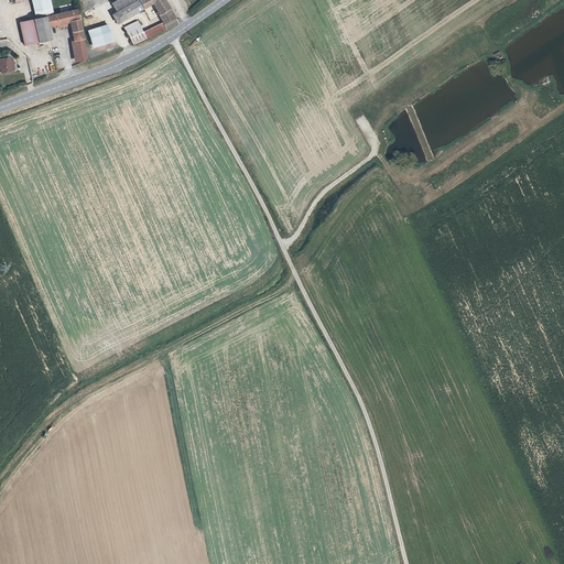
[(46,13),(50,12),(46,0),(29,0),(31,6),(33,17),(46,13)]
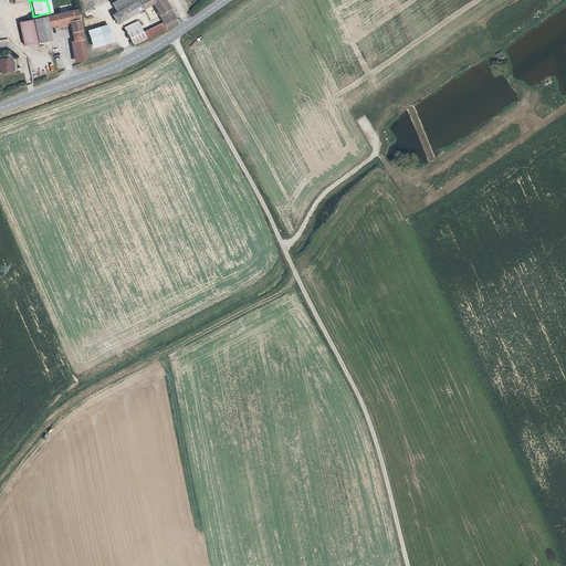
[(117,0),(111,4),(115,12),(136,0),(117,0)]
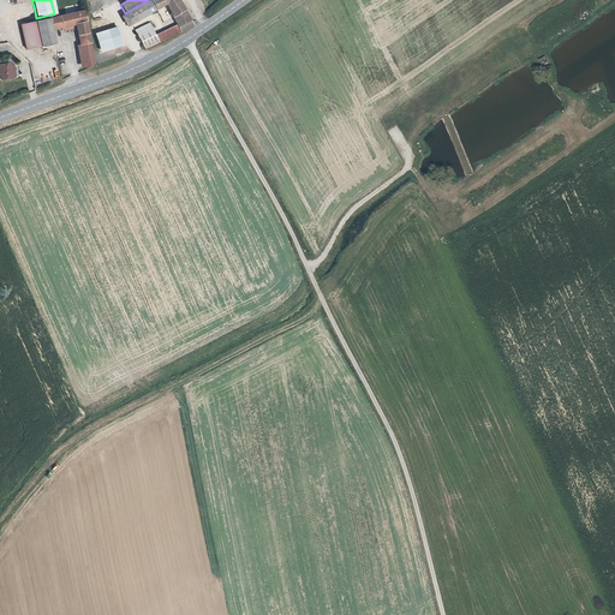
[(148,0),(121,17),(126,25),(165,4),(175,25),(179,31),(191,25),(177,0),(148,0)]
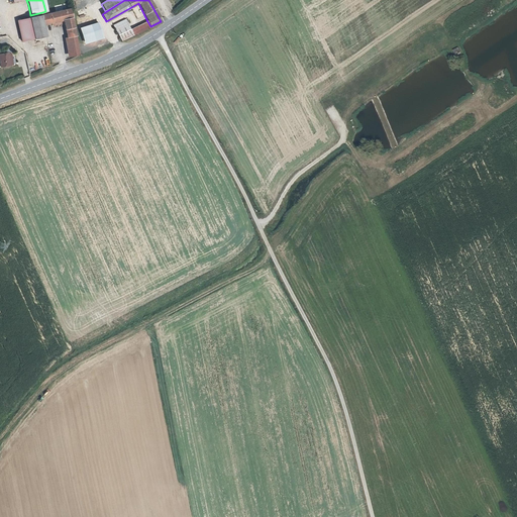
[(42,12),(30,15),(16,17),(19,37),(43,33),(41,23),(49,21),(62,19),(63,22),(66,37),(76,35),(70,7),(45,11),(42,12)]
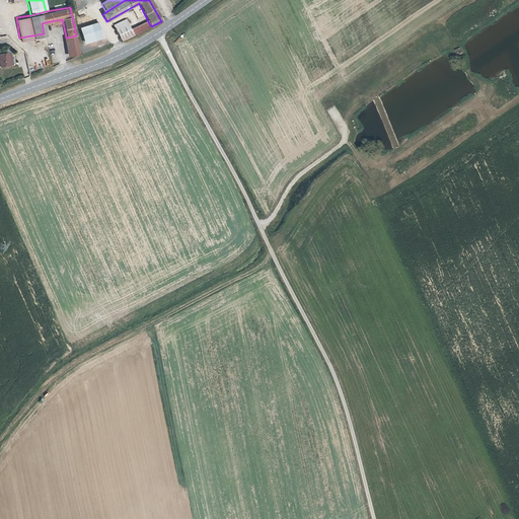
[(125,19),(113,25),(122,42),(151,26),(148,21),(130,30),(125,19)]
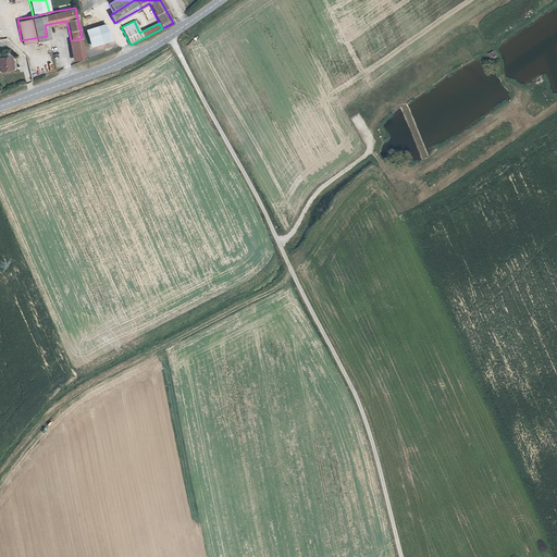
[(86,33),(88,42),(108,38),(106,28),(86,33)]
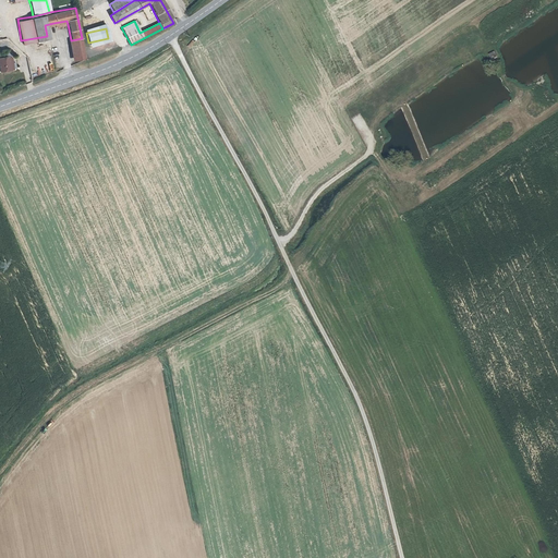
[(87,61),(82,38),(71,40),(75,65),(87,61)]
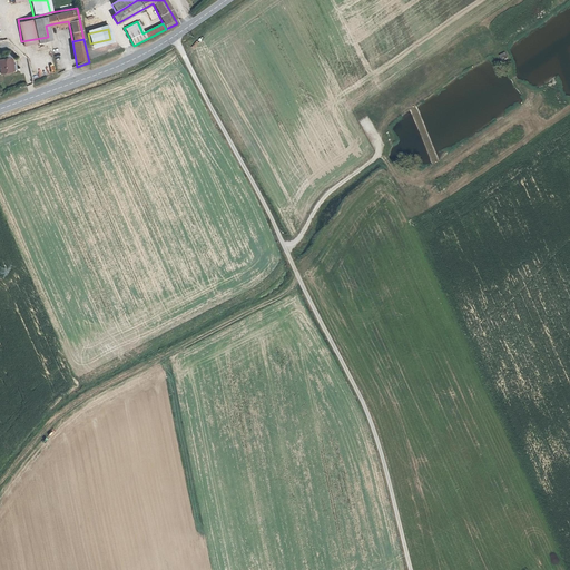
[(10,58),(0,59),(0,65),(1,72),(11,71),(11,69),(10,59),(10,58)]
